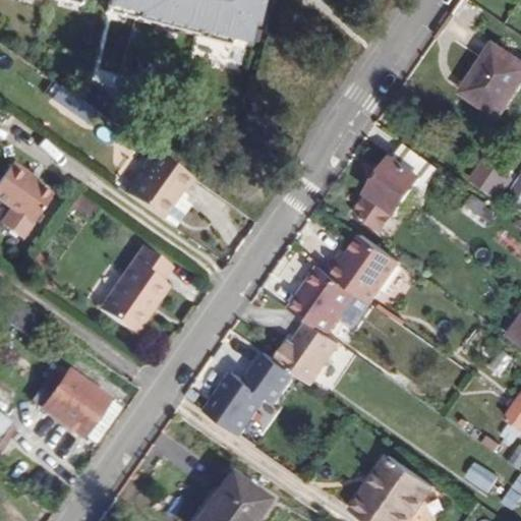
[(136,0),(136,4),(161,10),(162,5),(184,10),(182,15),(203,20),(204,15),(252,26),(256,7),(261,8),(262,0),(136,0)]
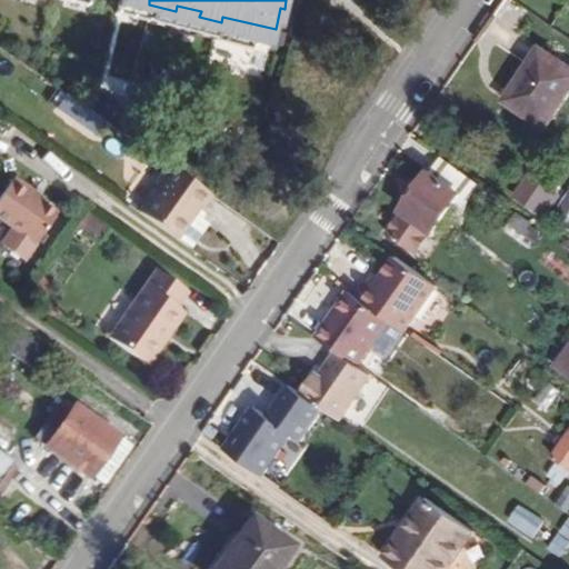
[(568,67),(539,48),(515,86),(521,90),(510,106),(546,129),(568,93),(568,67)]
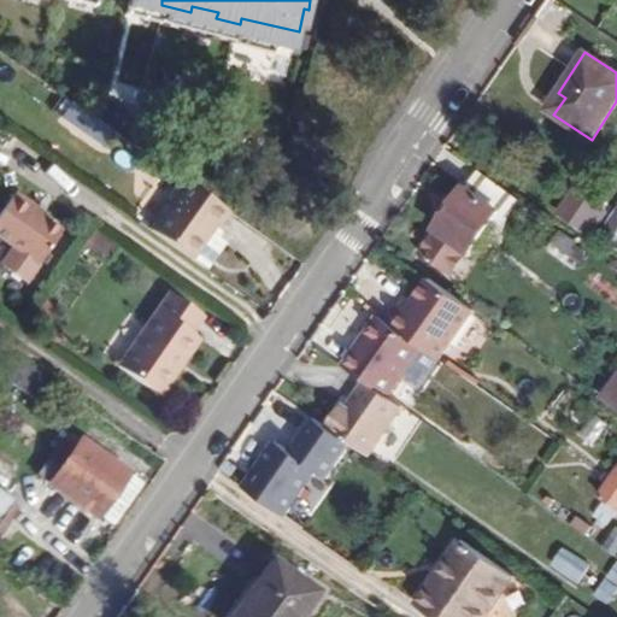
[(565,98),(558,93),(547,110),(553,115),(565,98)]
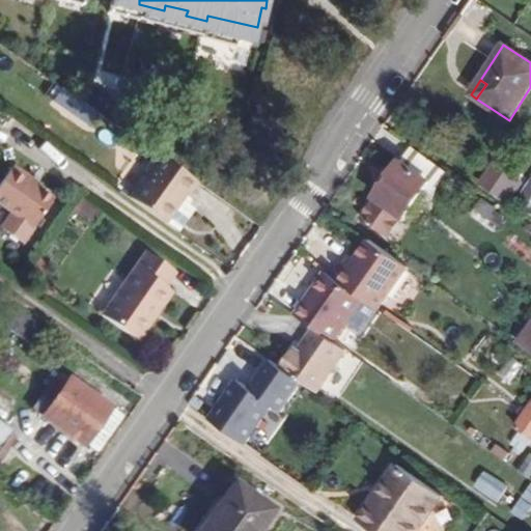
[(85,105),(63,89),(55,102),(77,116),(85,105)]
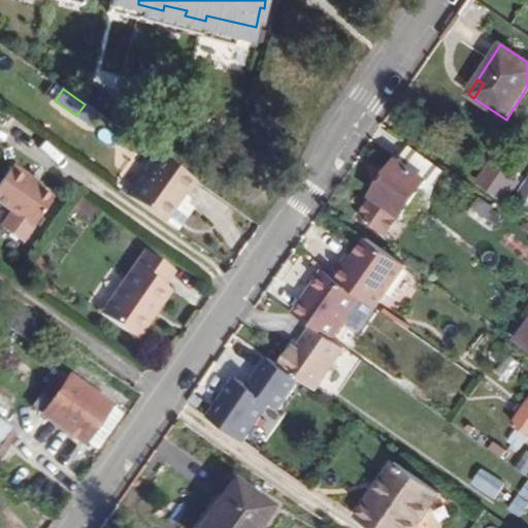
[(98,113),(85,104),(76,116),(90,125),(98,113)]
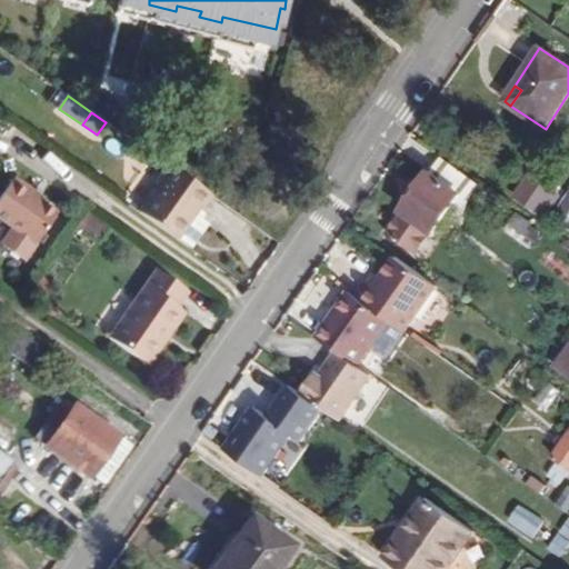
[(432,233),(468,182),(438,161),(417,191),(412,188),(408,188),(405,193),(405,198),(409,201),(401,212),(402,213),(388,235),(415,253),(430,231),(432,233)]
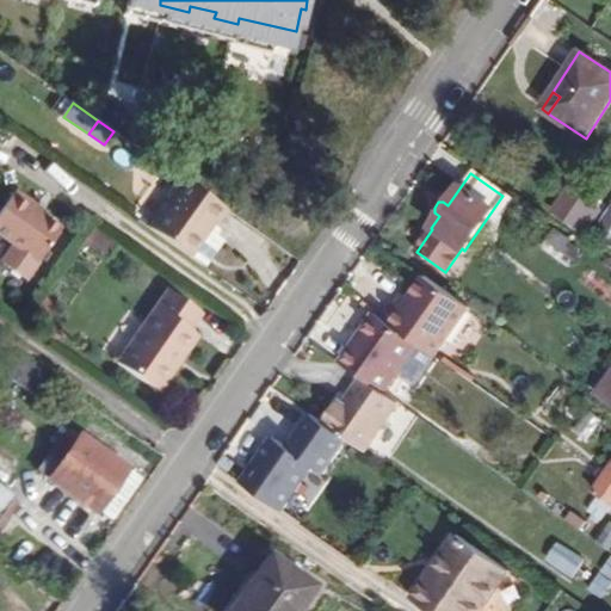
[(220,251),(224,242),(224,239),(218,235),(217,238),(208,230),(213,226),(214,227),(226,210),(179,178),(168,195),(171,197),(148,228),(204,267),(217,250),(220,251)]
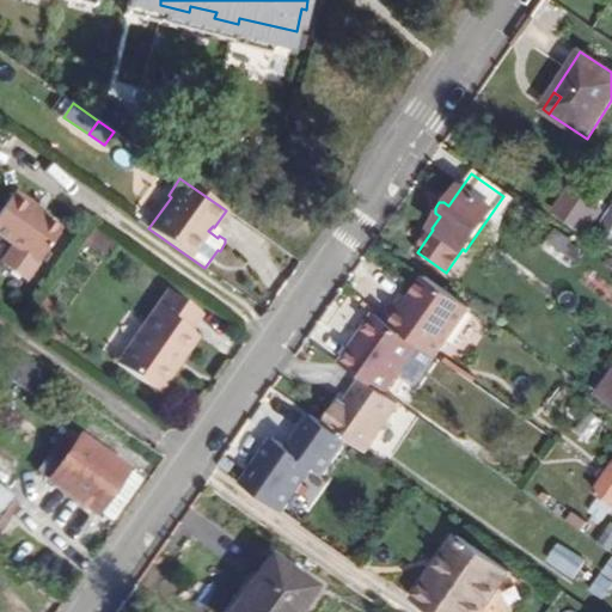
[(44,220),(29,209),(32,204),(14,193),(0,213),(0,236),(38,262),(60,230),(44,220)]
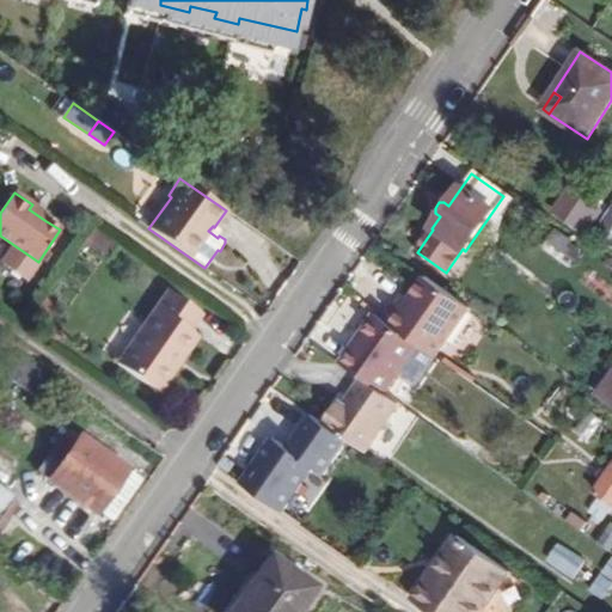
[(48,215),(32,204),(29,209),(44,220),(48,215)]
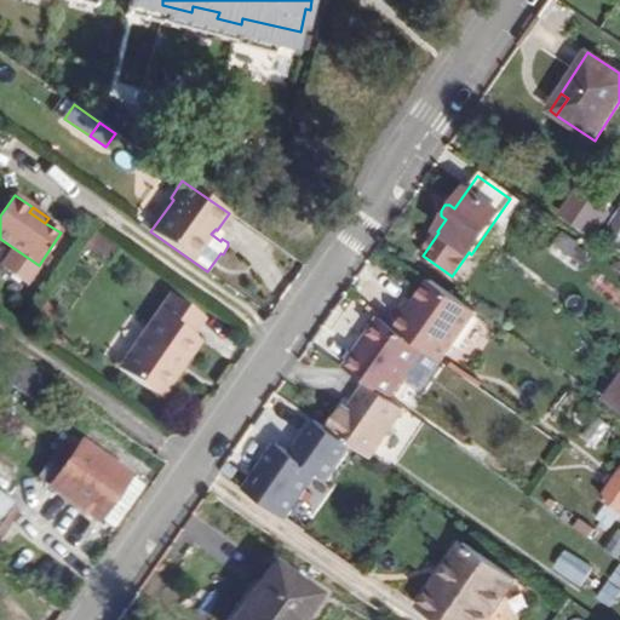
[(608,218),(595,207),(579,228),(593,239),(608,218)]
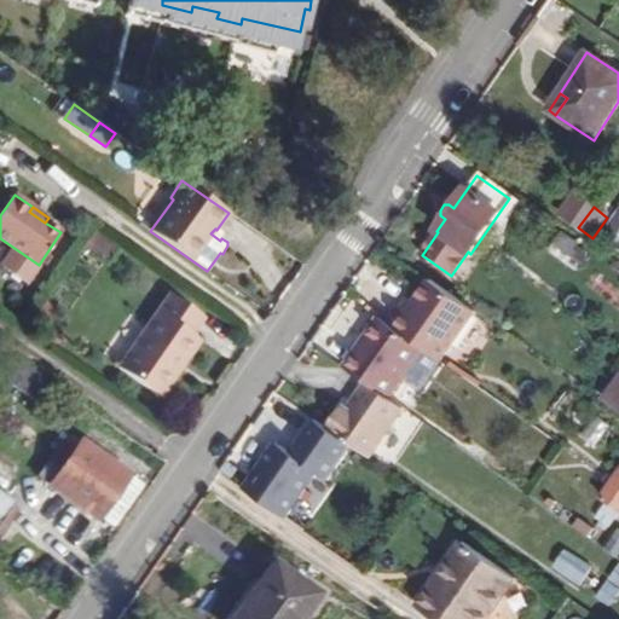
[(618,238),(618,218),(606,237),(615,244),(618,238)]
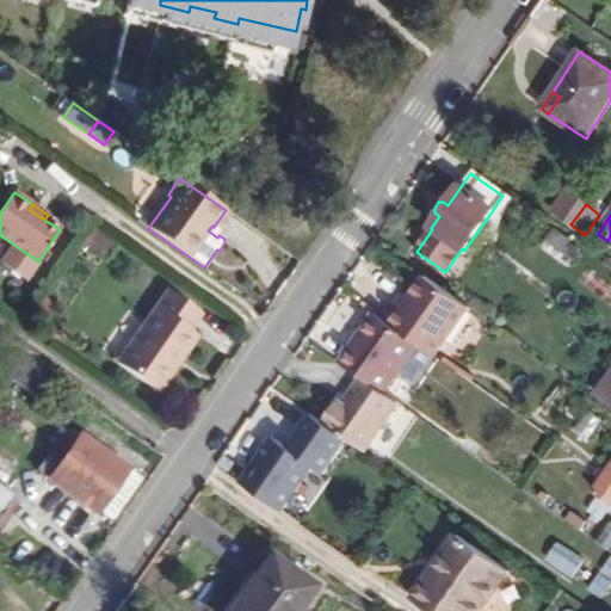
[(572,241),(556,229),(543,247),(571,267),(579,255),(568,247),(572,241)]
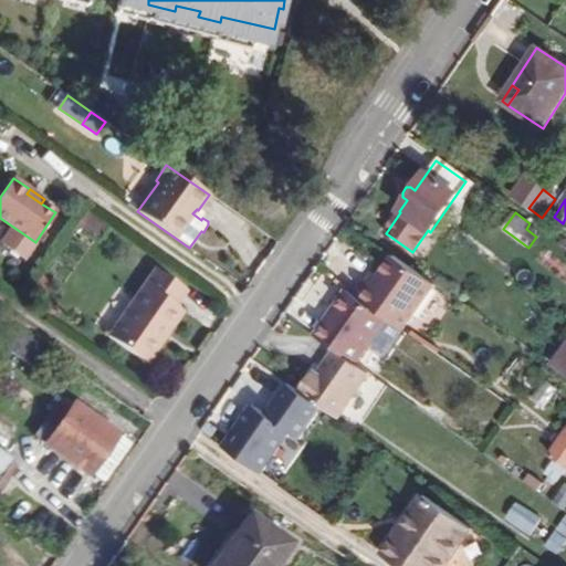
[(105,233),(92,223),(88,229),(102,238),(105,233)]
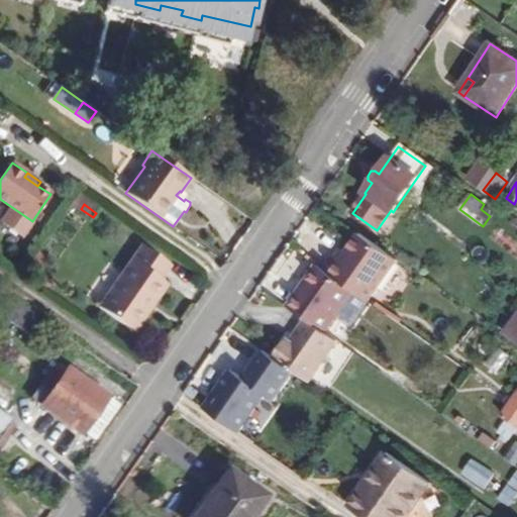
[(93,217),(81,209),(75,217),(88,225),(93,217)]
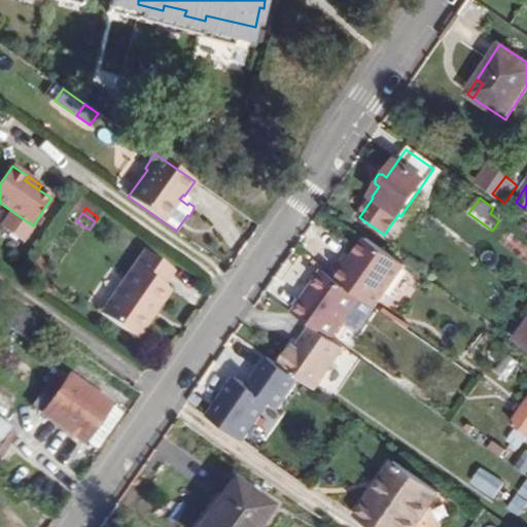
[(331,279),(359,299),(375,309),(403,267),(365,240),(354,257),(348,266),(343,261),(331,279)]
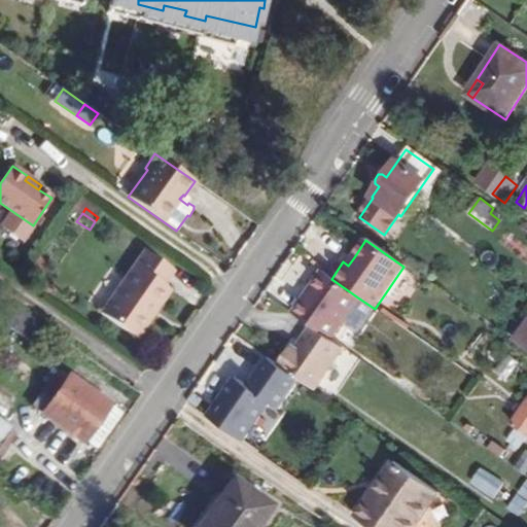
[(170,290),(163,285),(173,271),(144,250),(100,314),(132,336),(152,308),(156,310),(170,290)]
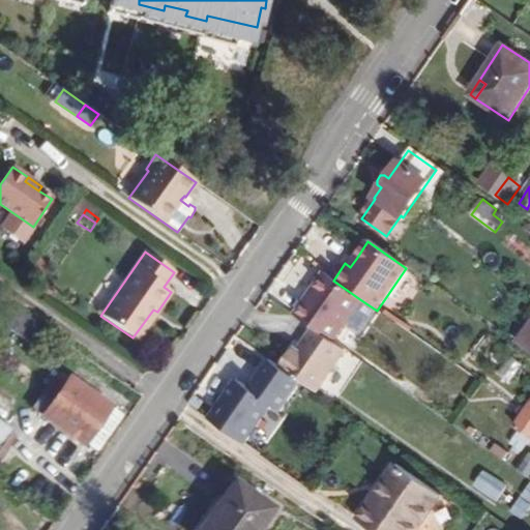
[(356,259),(351,255),(345,263),(350,267),(356,259)]
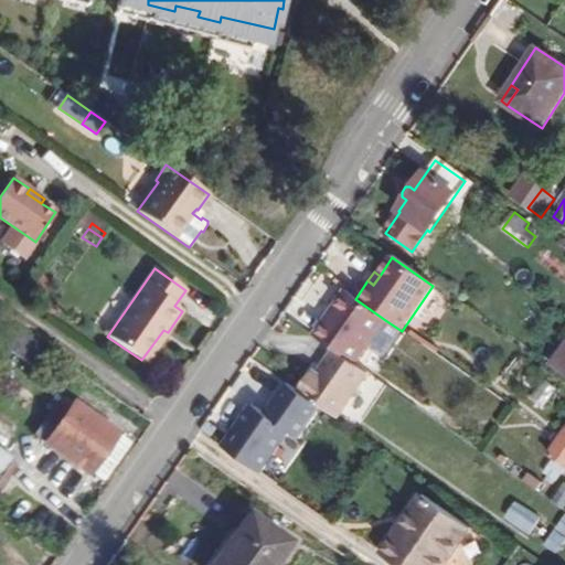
[(354,365),(385,320),(355,299),(344,291),(313,337),(333,351),(354,365)]
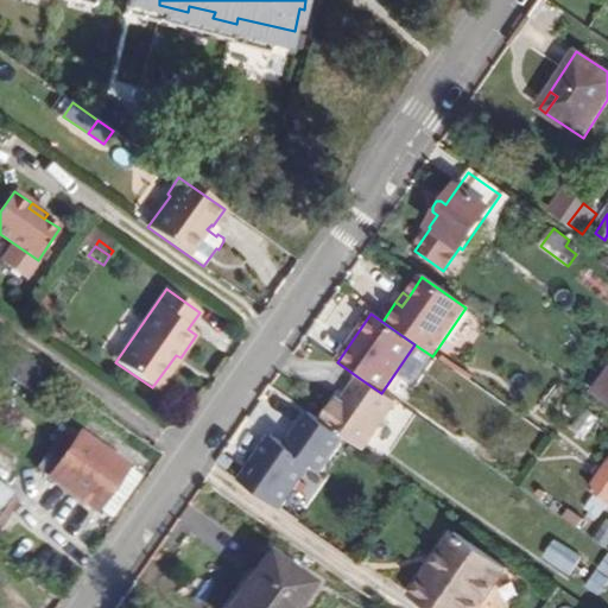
[(19,355),(5,375),(31,393),(45,373),(19,355)]
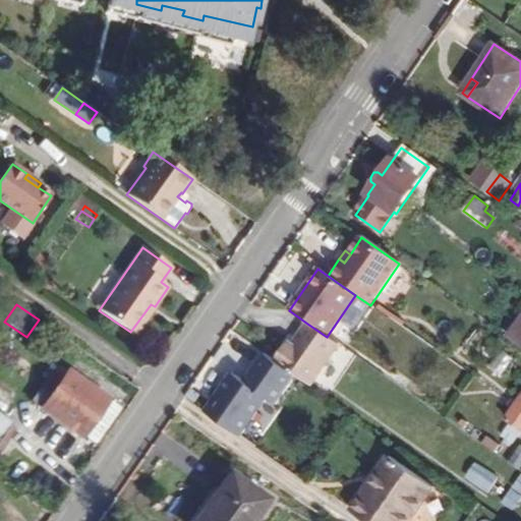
[(155,306),(151,304),(130,332),(134,335),(155,306)]
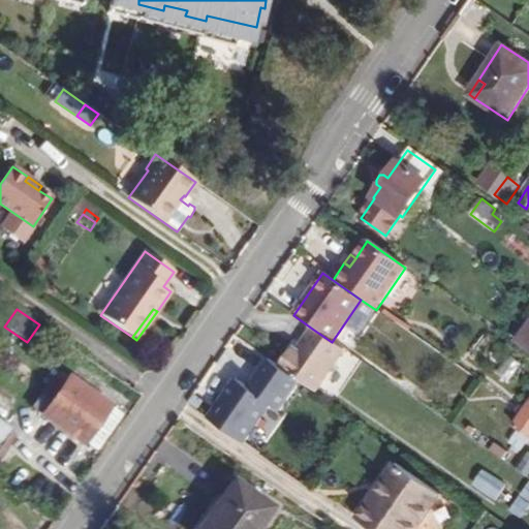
[(528,320),(515,342),(528,351),(528,320)]
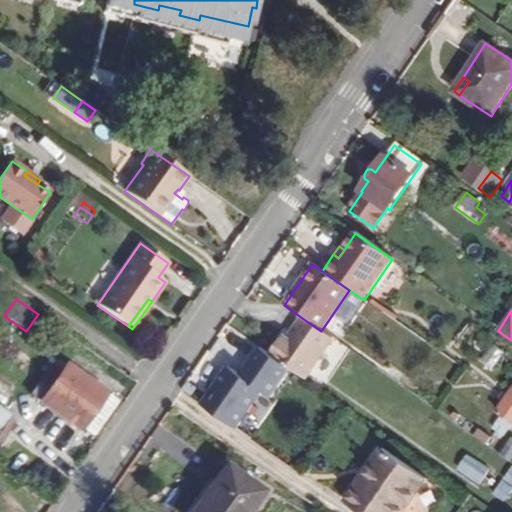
[(333,339),(321,331),(302,318),(287,340),(283,337),(270,356),(304,380),(333,339)]
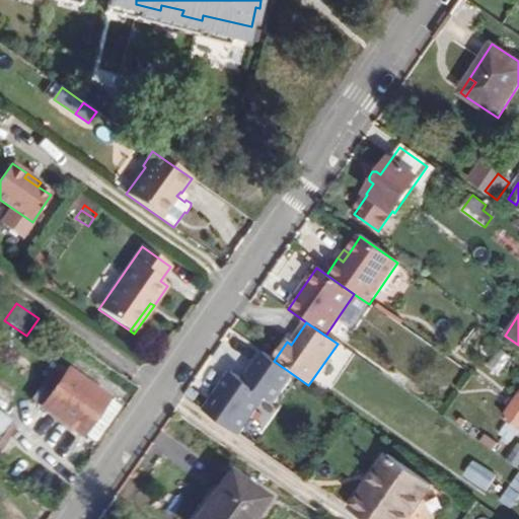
[(31,400),(82,436),(108,398),(68,371),(52,394),(42,387),(31,400)]
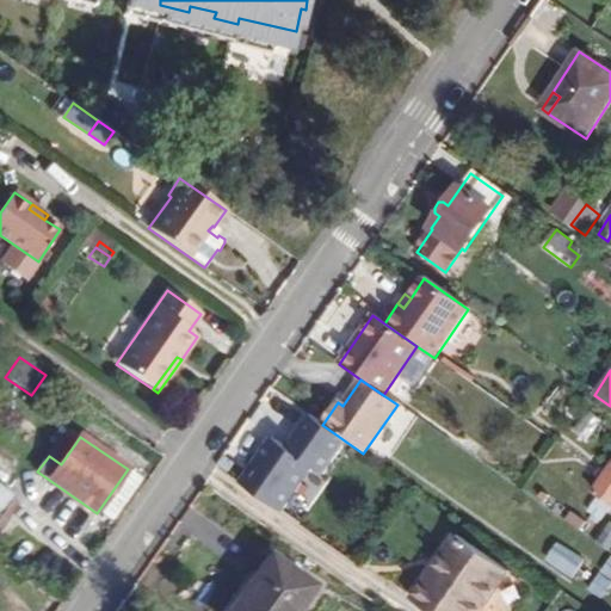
[(594,469),(610,481),(610,466),(608,470),(598,463),(594,469)]
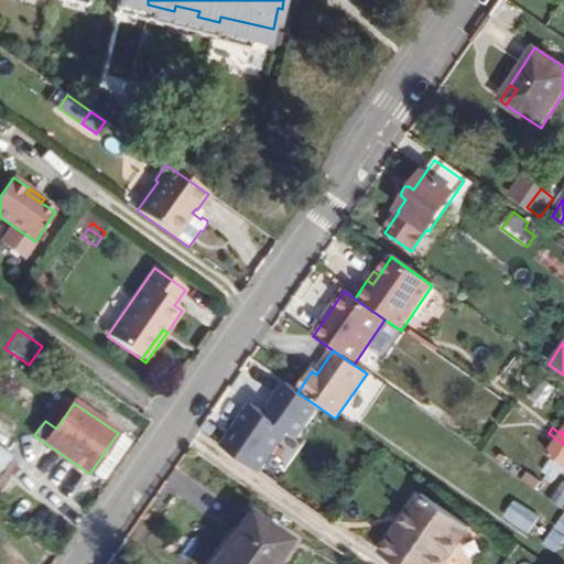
[(0,451),(4,455),(14,441),(0,430),(0,451)]
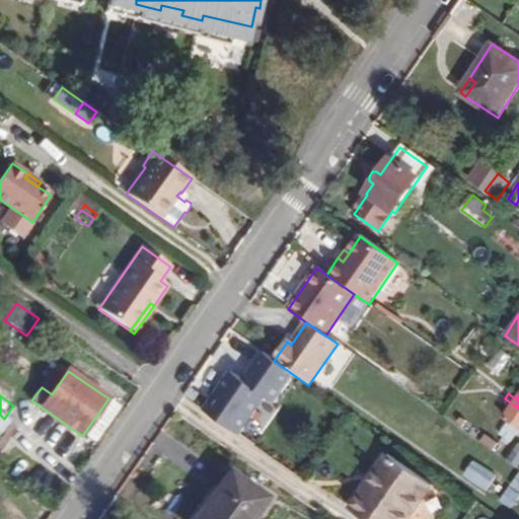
[(518,430),(518,409),(505,398),(501,404),(510,410),(503,419),(518,430)]
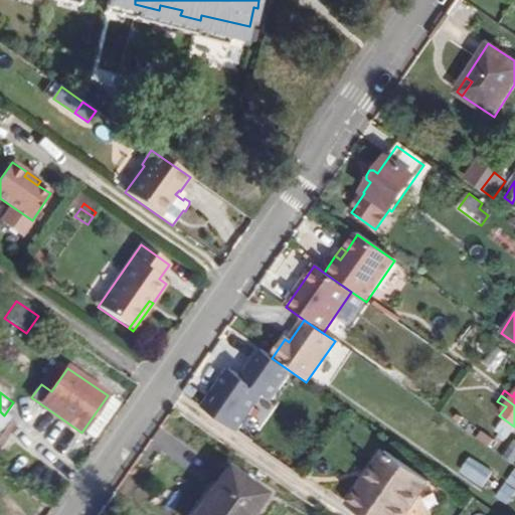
[(4,415),(0,411),(0,435),(10,419),(4,415)]
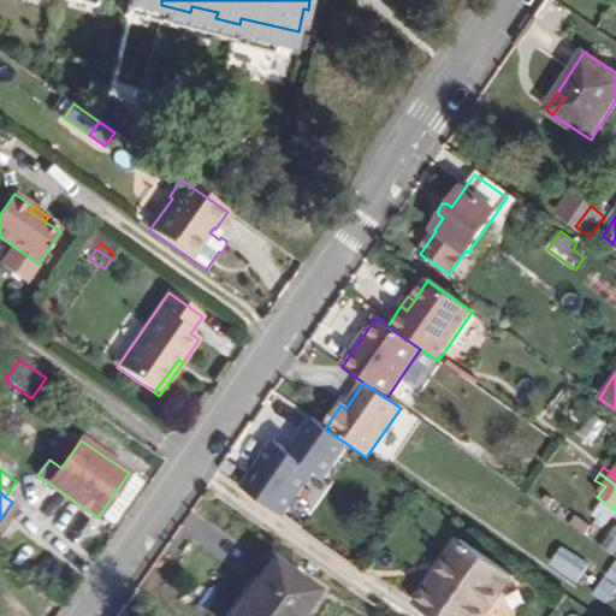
[(591,528),(575,519),(570,526),(585,537),(591,528)]
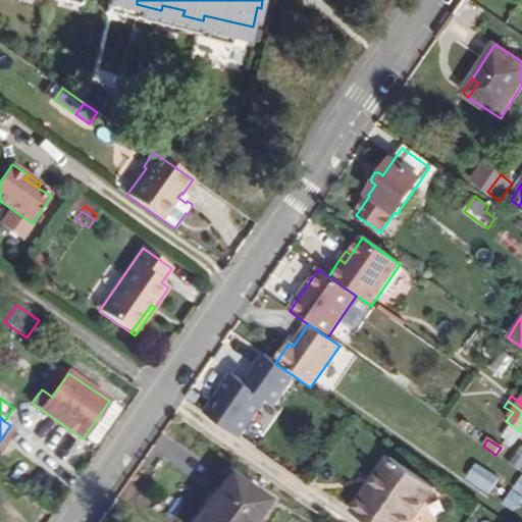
[(521,468),(521,467),(521,444),(511,461),(521,468)]
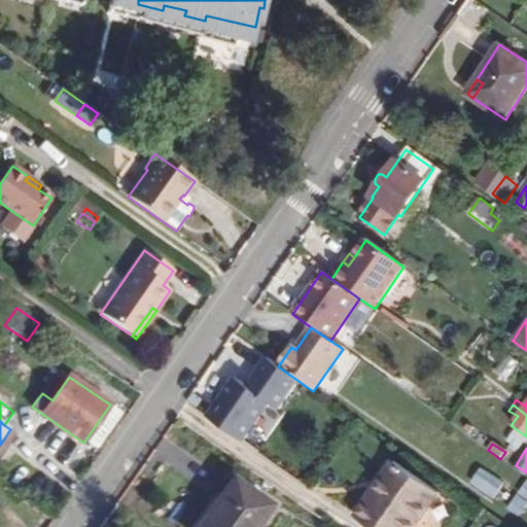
[(416,526),(441,494),(395,462),(357,517),(371,526),(416,526)]
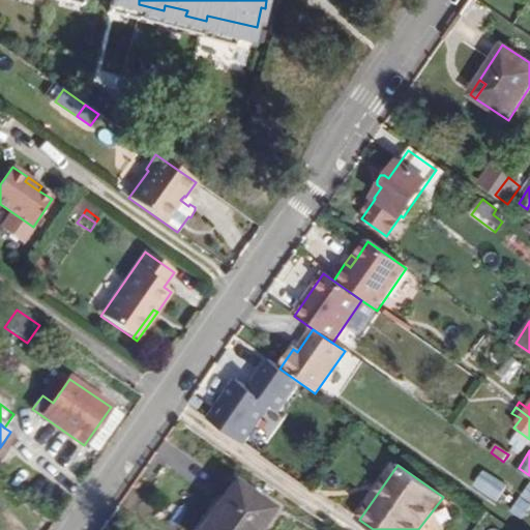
[(483,469),(472,486),(497,501),(507,484),(483,469)]
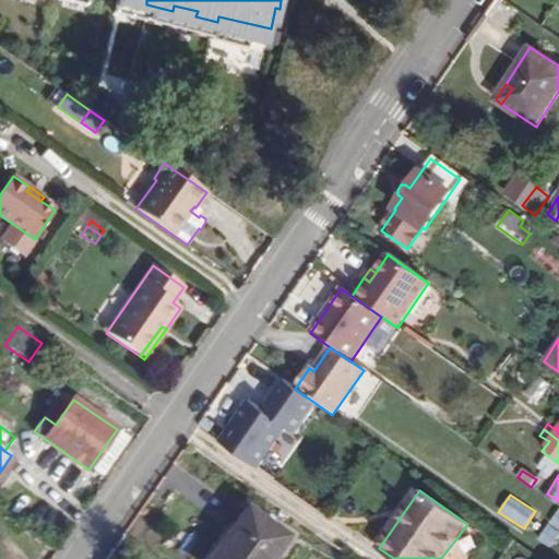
[(272,558),(287,539),(246,509),(210,558),(272,558)]
